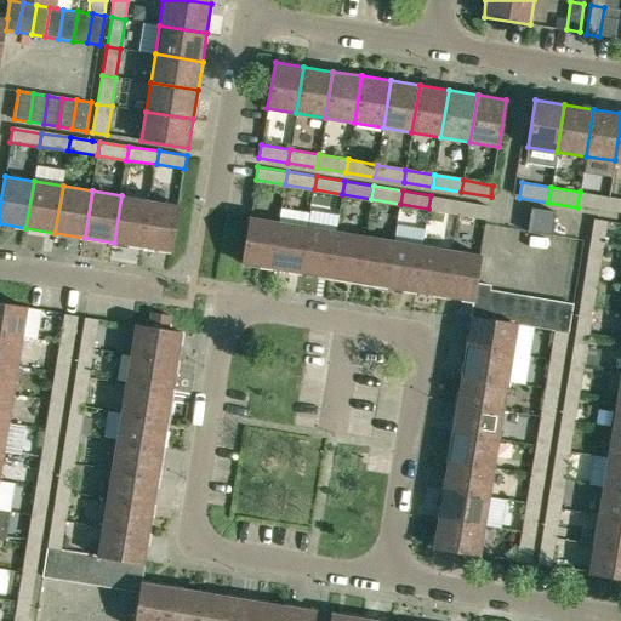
[(577,208),(607,211),(609,197),(580,192),(577,208)]
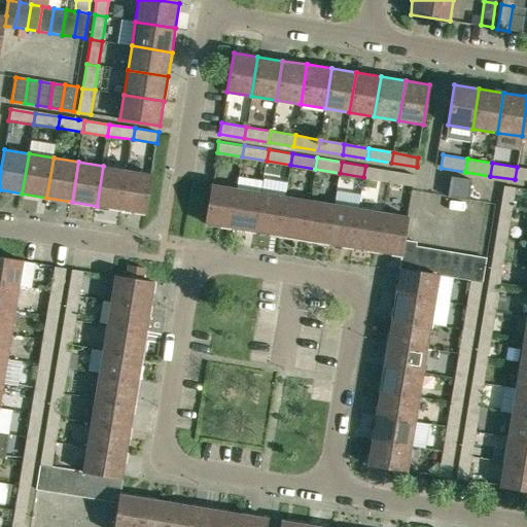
[(97,206),(121,210),(128,169),(103,166),(97,206)]
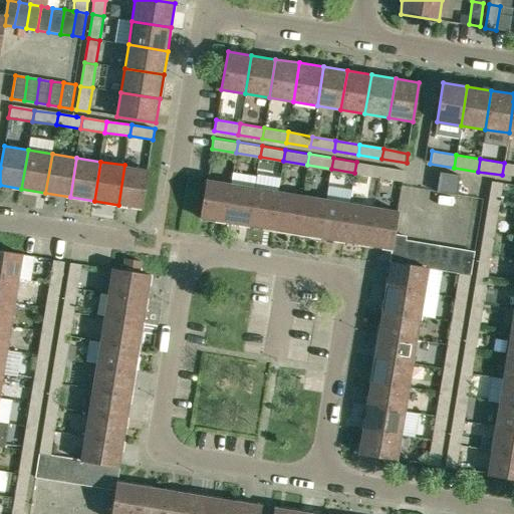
[(354,173),(379,178),(381,167),(356,162),(354,173)]
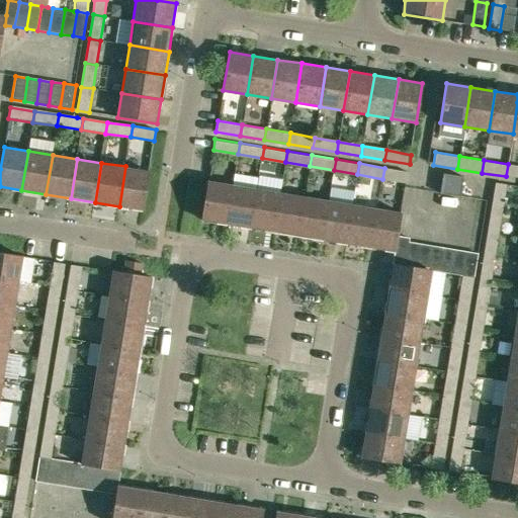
[(517,165),(508,164),(506,176),(517,178),(517,165)]
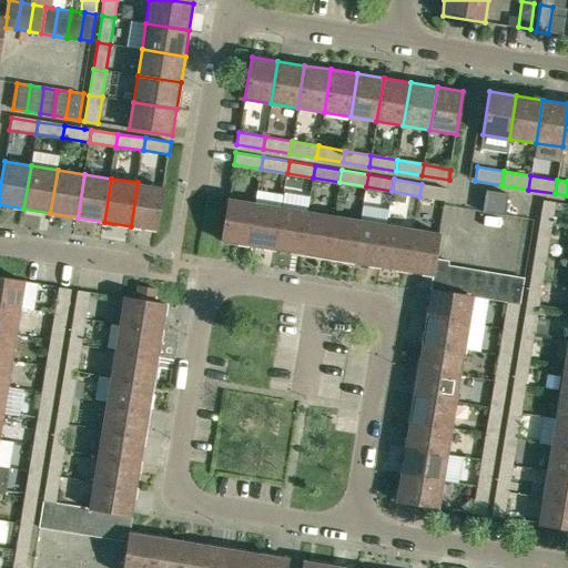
[(158,231),(164,186),(138,182),(131,226),(158,231)]
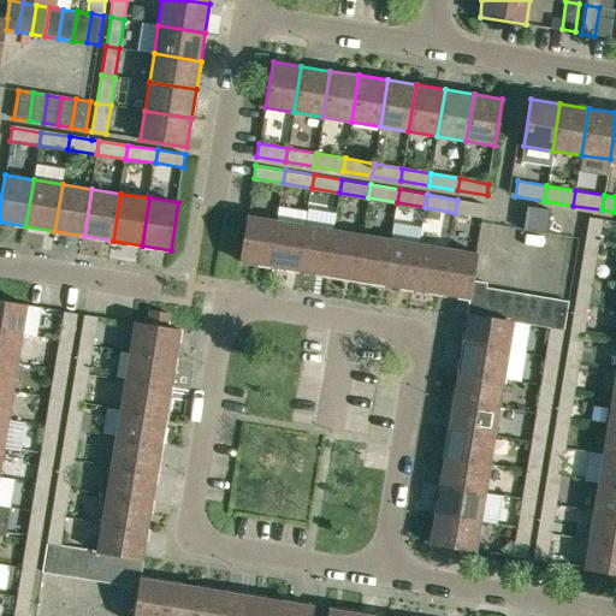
[(484,218),(485,205),(457,200),(455,213),(484,218)]
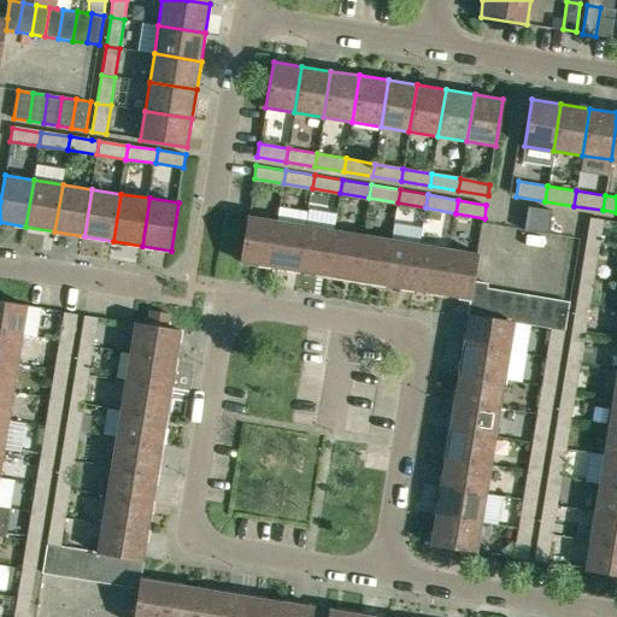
[(548,234),(552,210),(529,207),(526,230),(548,234)]
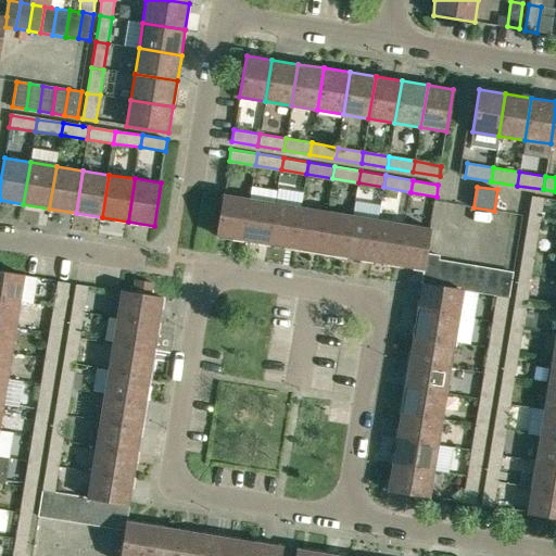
[(242,239),(250,198),(224,193),(217,236),(242,239)]
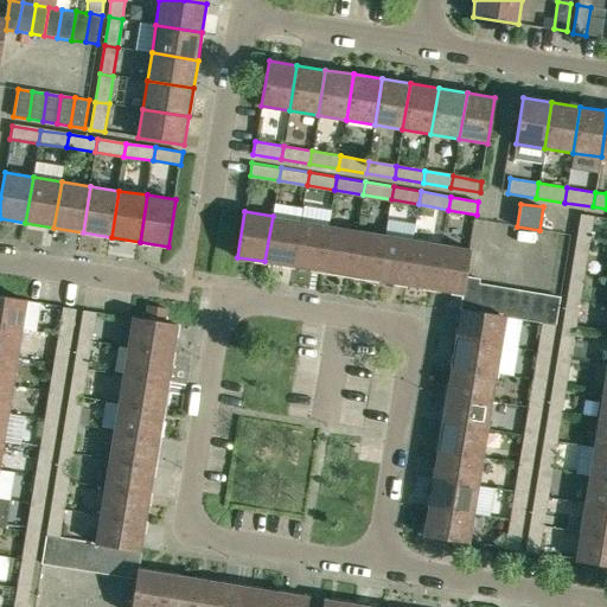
[(589,243),(594,216),(581,213),(576,241),(589,243)]
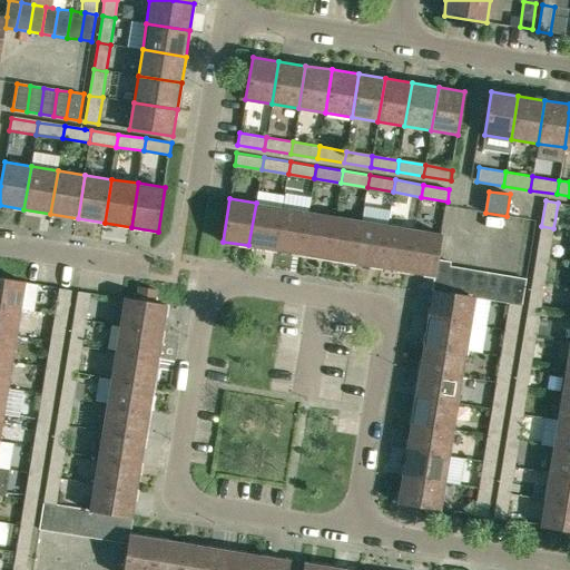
[(283,206),(256,203),(248,245),(275,249),(283,206)]
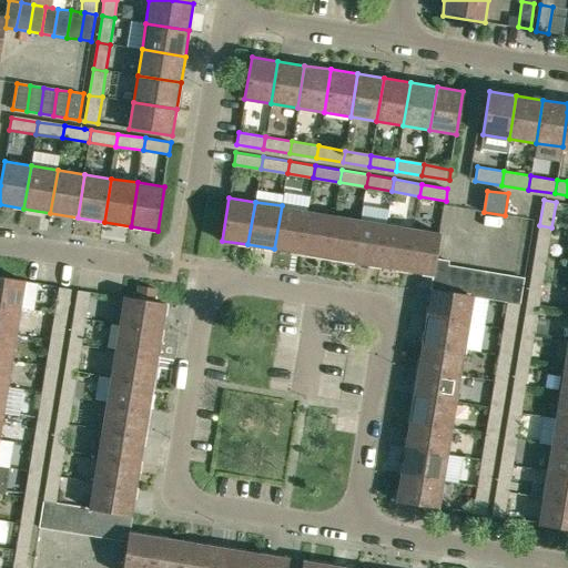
[(307,210),(282,205),(274,249),(301,253),(307,210)]
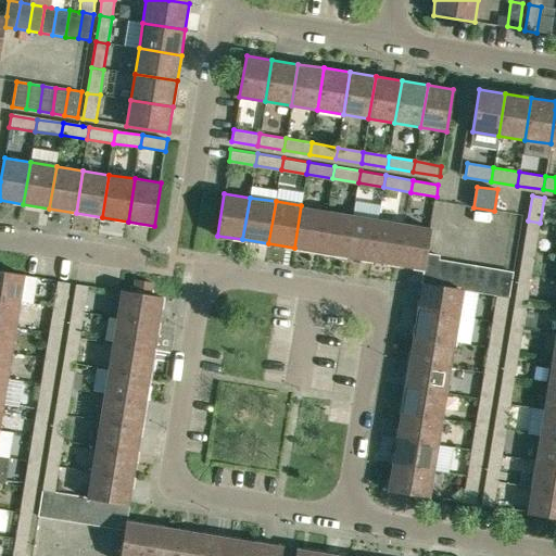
[(327,210),(301,205),(294,248),(320,252),(327,210)]
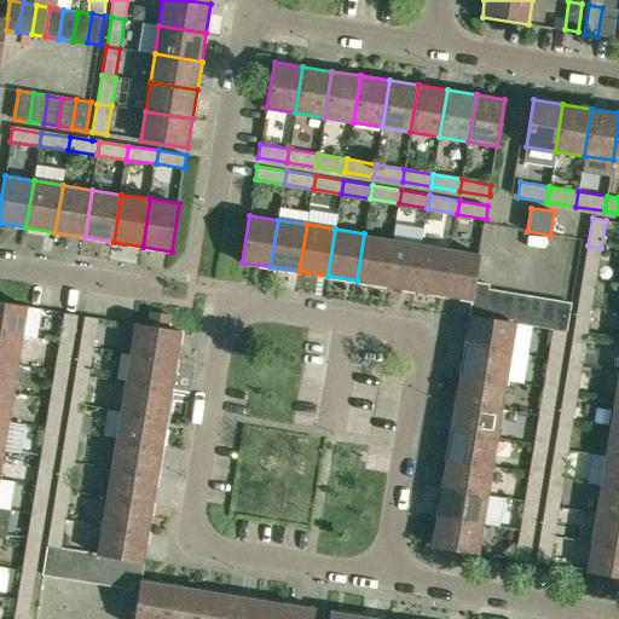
[(357,281),(386,285),(393,238),(364,233),(357,281)]
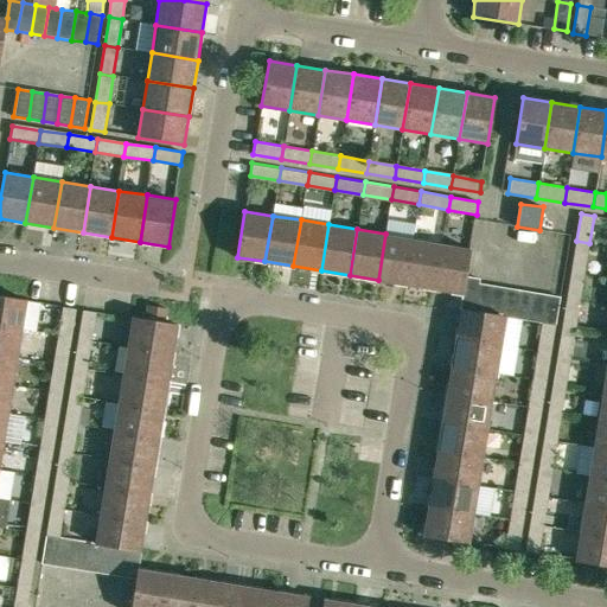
[(413,238),(385,234),(378,280),(406,285),(413,238)]
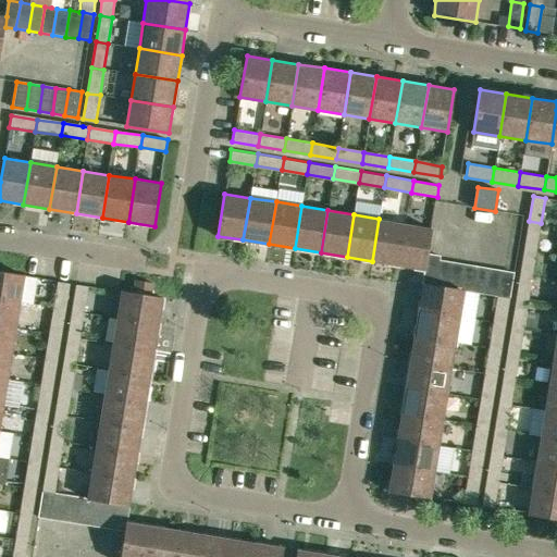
[(372,261),(399,265),(406,223),(379,219),(372,261)]
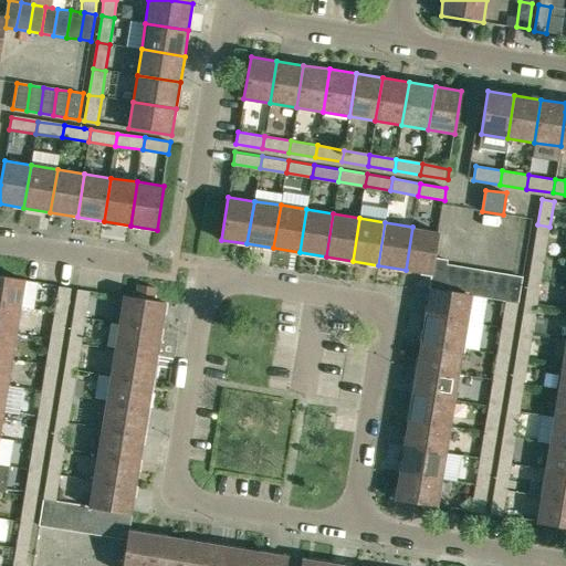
[(546,253),(549,227),(537,224),(533,251),(546,253)]
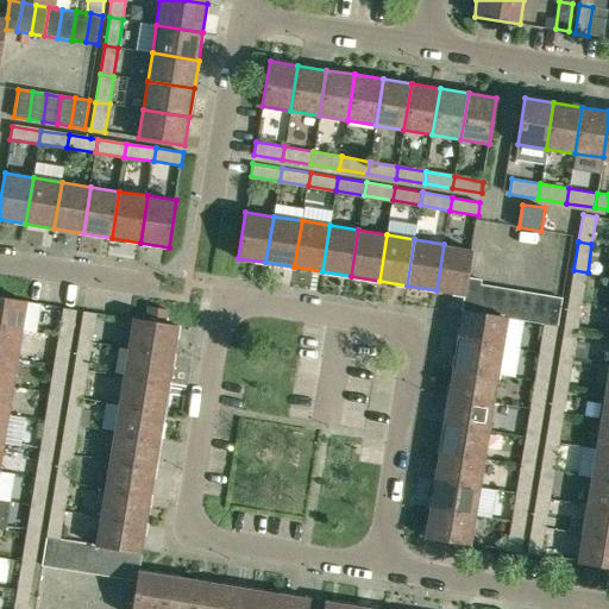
[(472,249),(444,244),(437,290),(465,295),(468,276),(472,249)]
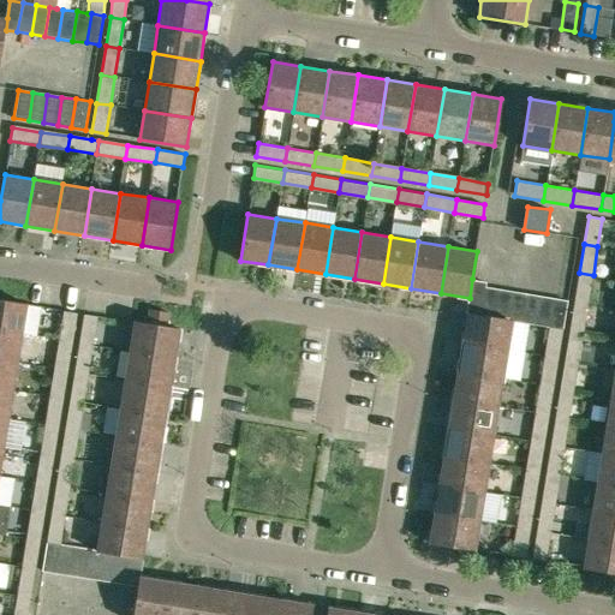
[(579,273),(574,302),(589,304),(593,275),(579,273)]
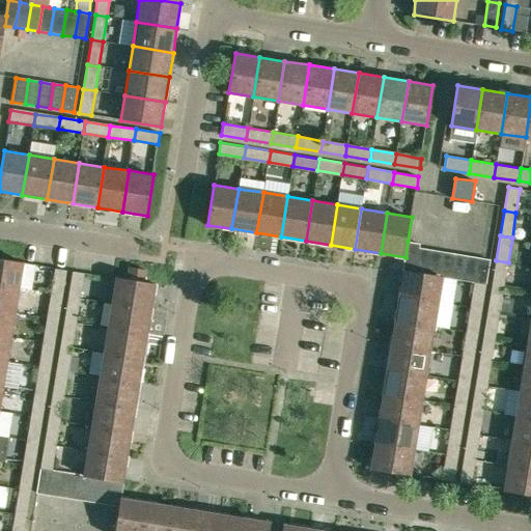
[(406,257),(403,270),(415,272),(419,247),(420,243),(408,241),(406,257)]
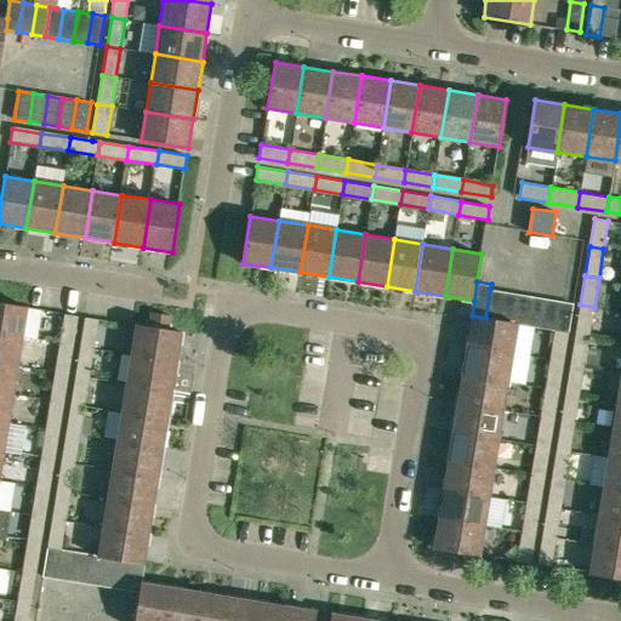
[(490,289),(485,318),(500,320),(505,291),(490,289)]
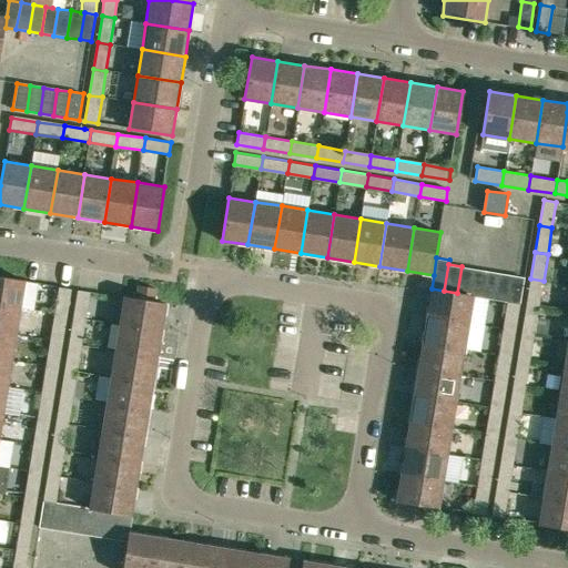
[(462,266),(457,293),(469,295),(474,269),(462,266)]
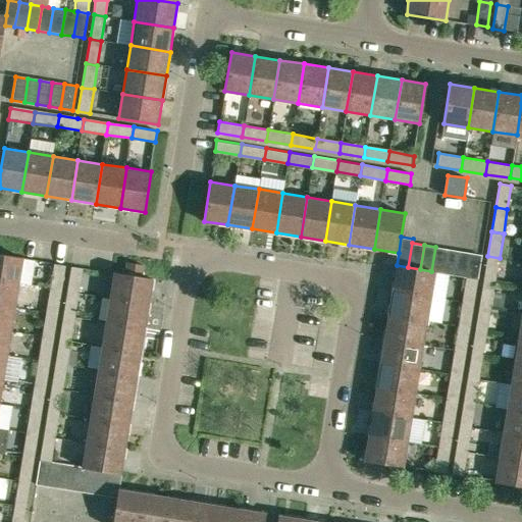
[(431,271),(436,272),(442,273),(447,249),(435,247),(431,271)]
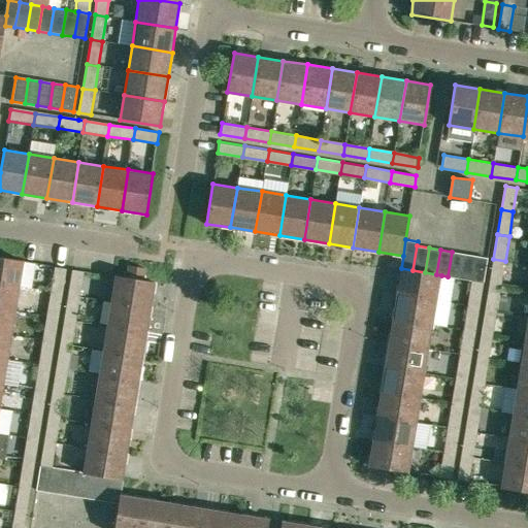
[(448,276),(460,278),(464,254),(452,252),(448,276)]
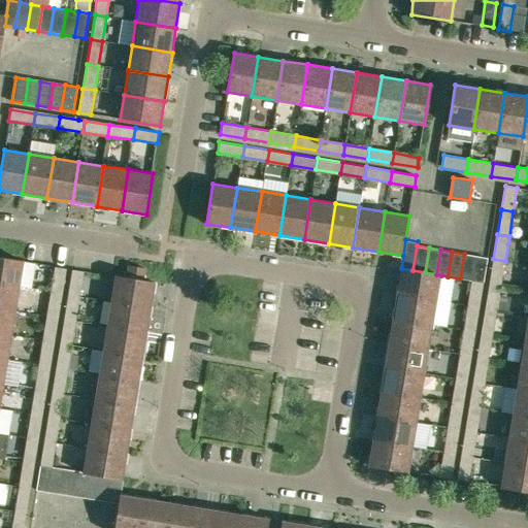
[(460,278),(471,279),(475,256),(464,254),(460,278)]
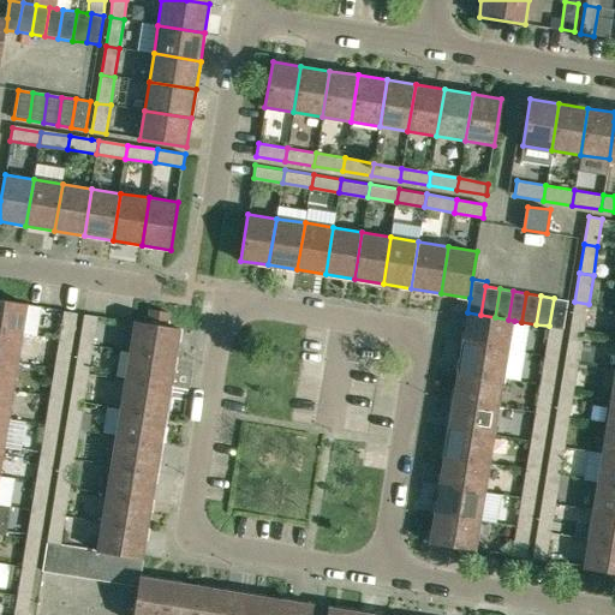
[(568,300),(554,298),(549,326),(563,328),(568,300)]
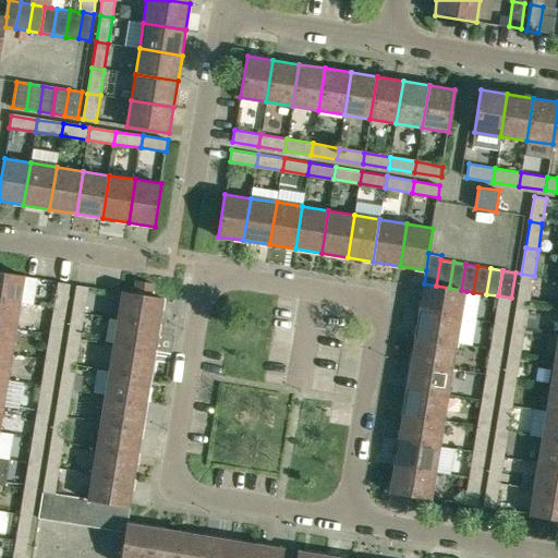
[(0,298),(21,302),(25,276),(0,271),(0,298)]
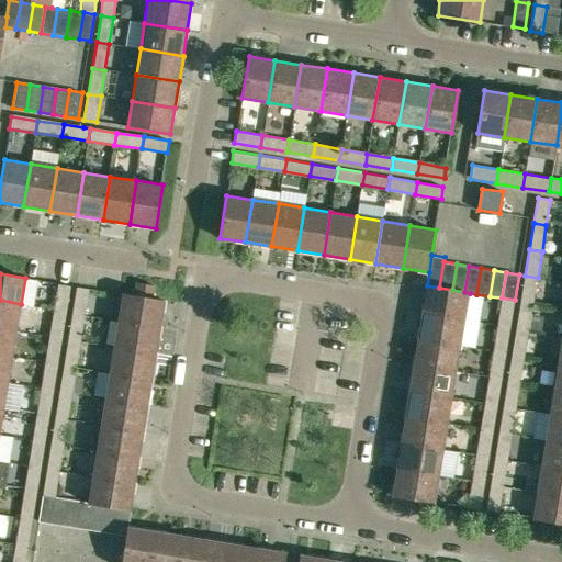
[(534,303),(538,278),(525,276),(521,302),(534,303)]
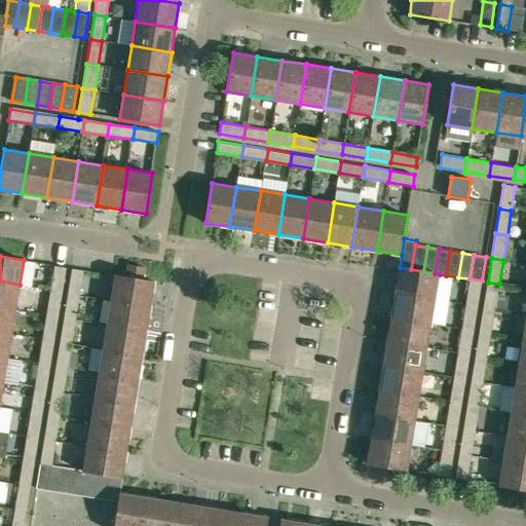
[(126,277),(143,279),(145,267),(128,265),(126,277)]
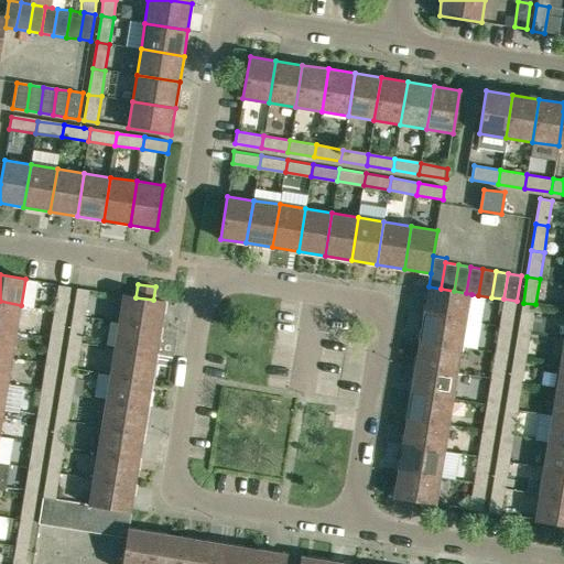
[(66,313),(71,288),(58,285),(54,311),(66,313)]
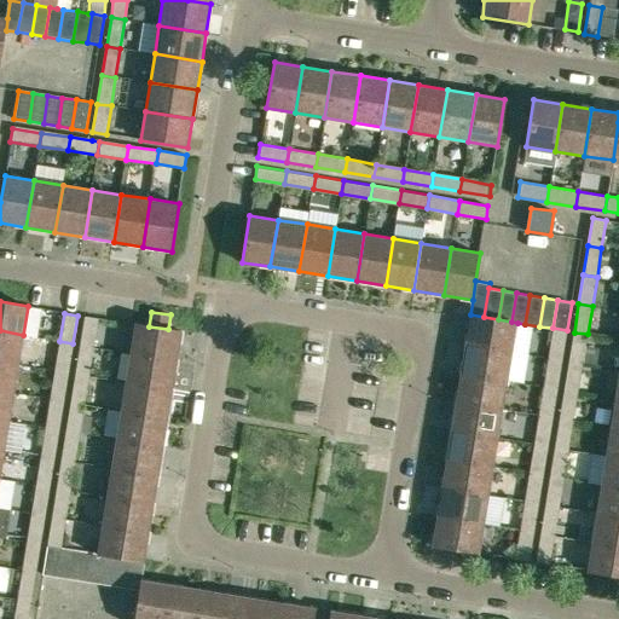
[(498,319),(484,317),(470,314),(466,342),(513,350),(518,323),(512,322),(498,319)]
